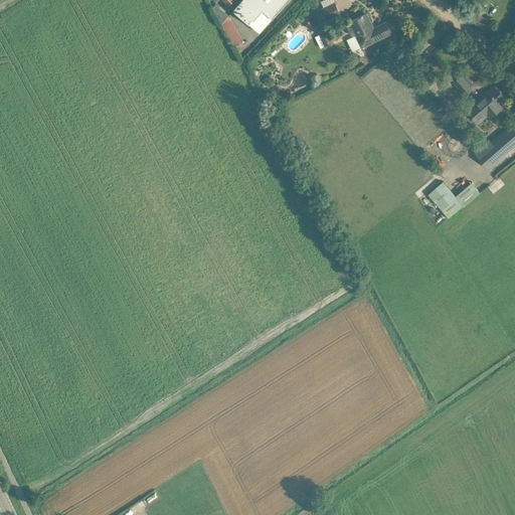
[(233,9),(239,1),(237,0),(221,0),(232,9),(233,9)]
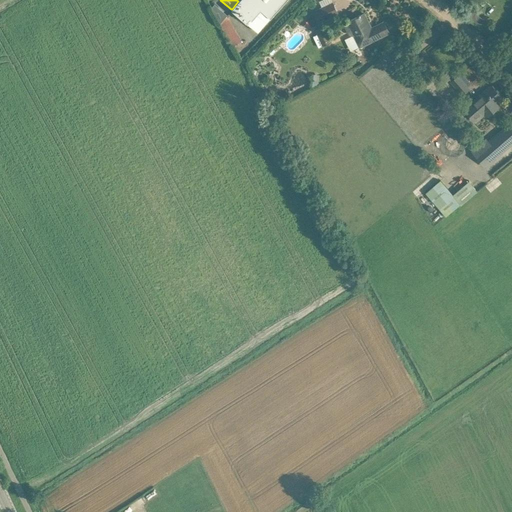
[(232,9),(231,9),(258,32),(286,0),(239,0),(238,1),(232,9)]
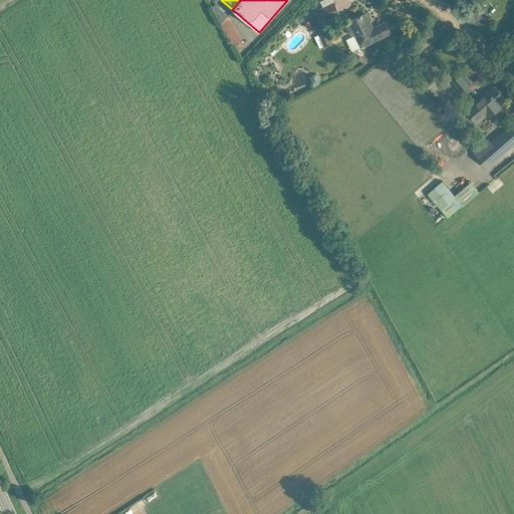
[(333,2),(313,12),(319,23),(339,13),(333,2)]
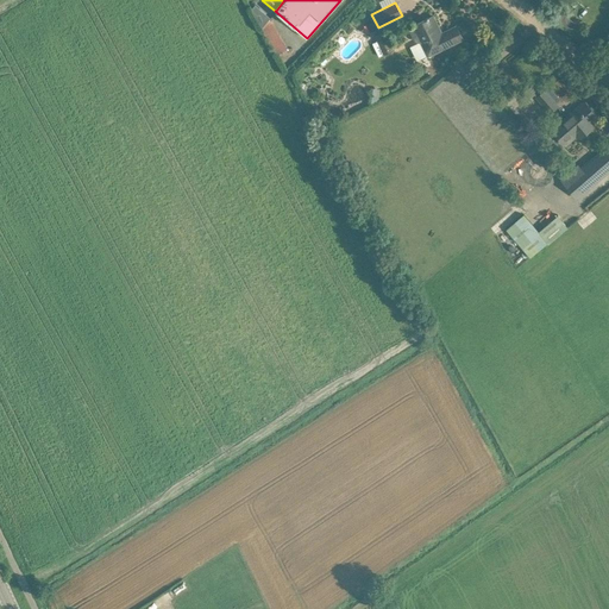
[(573,22),(562,12),(556,19),(567,29),(573,22)]
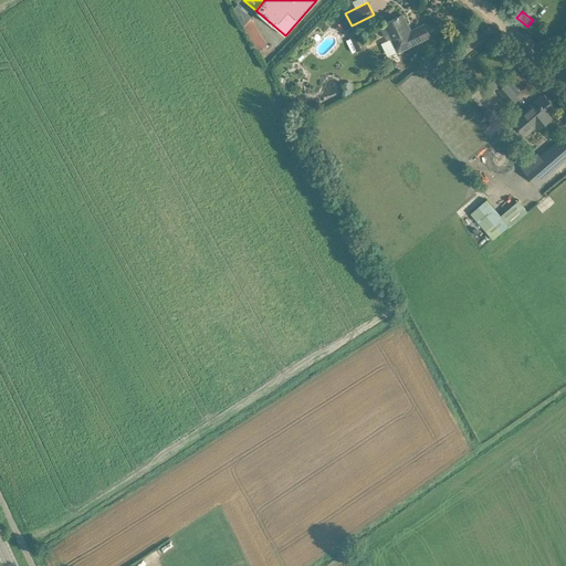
[(398,16),(396,17),(396,18),(384,24),(381,25),(381,29),(386,37),(388,39),(390,39),(397,52),(420,41),(430,35),(425,24),(410,31),(402,14),(398,17),(398,16)]
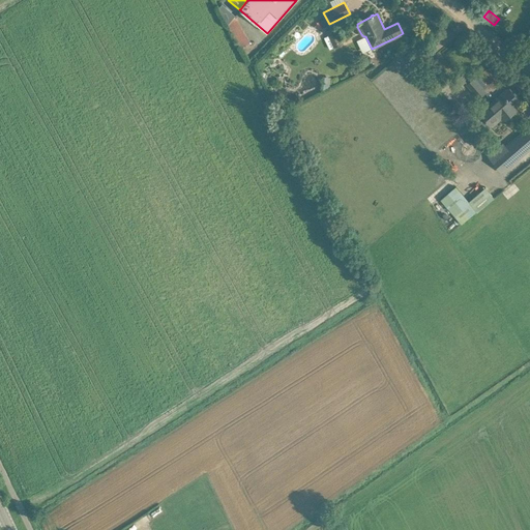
[(337,31),(328,36),(333,48),(343,43),(337,31)]
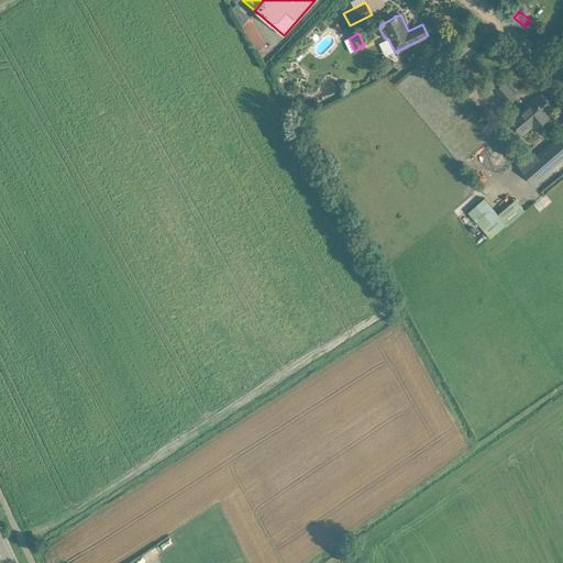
[(531,67),(526,72),(532,77),(537,73),(531,67)]
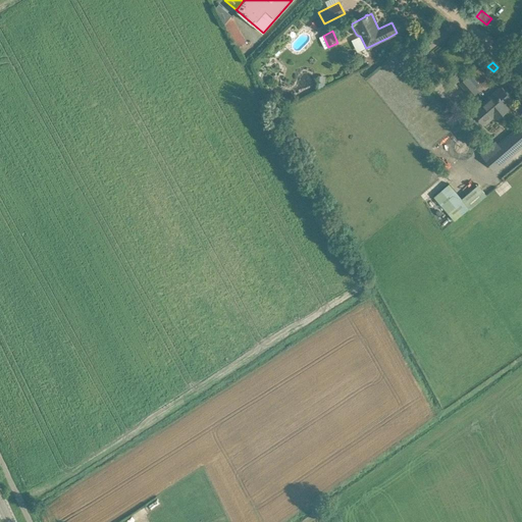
[(468,79),(460,85),(471,98),(478,91),(468,79)]
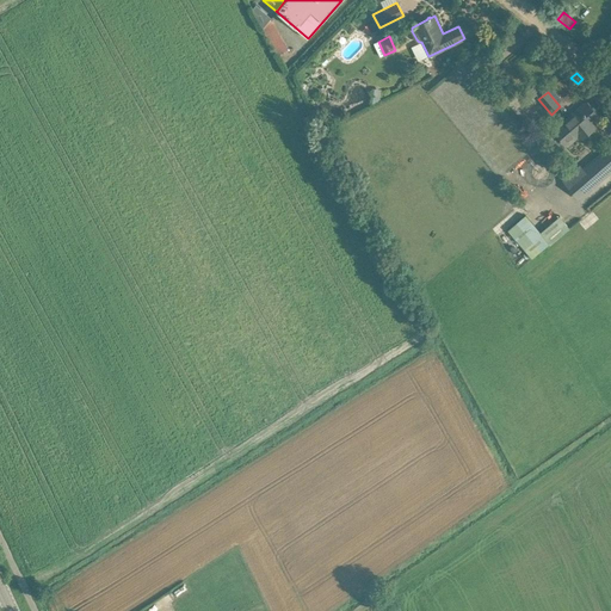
[(587,102),(578,110),(555,129),(567,144),(578,136),(580,140),(584,136),(593,129),(590,125),(599,117),(587,102)]
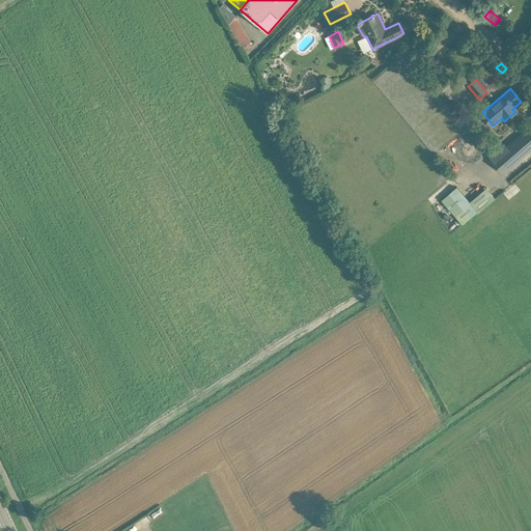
[(530,132),(528,129),(507,147),(503,143),(488,157),(503,173),(530,148),(530,132)]
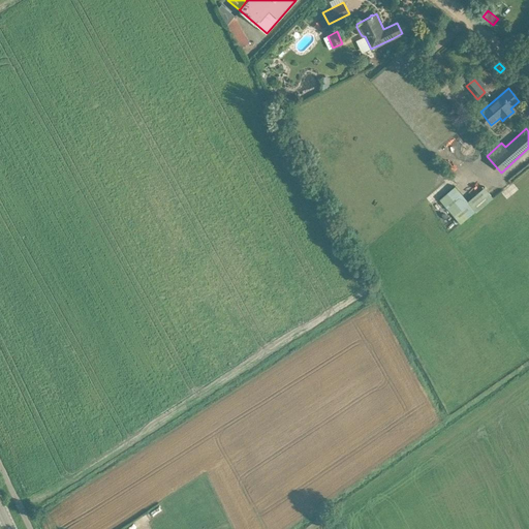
[(455,186),(440,199),(444,205),(461,223),(476,211),(492,197),(483,188),(467,200),(460,191),(455,186)]
